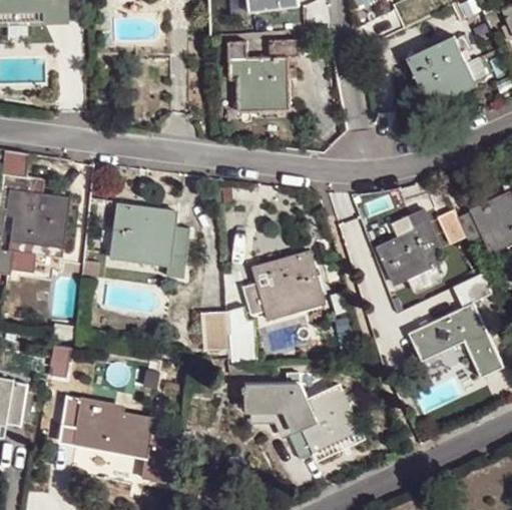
[(0,9),(42,9),(41,19),(53,19),(64,19),(63,0),(0,0),(0,9)]
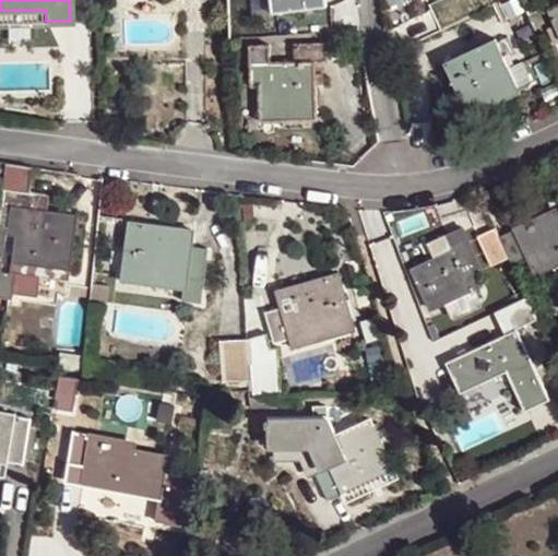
[(324,7),(323,0),(266,0),(269,11),(324,7)]
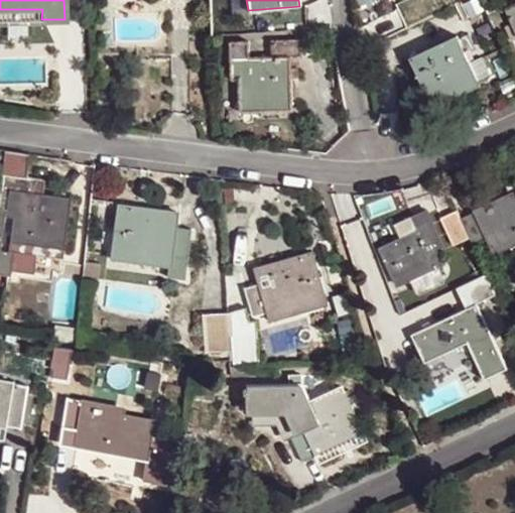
[(514,2),(501,11),(513,37),(514,36),(514,2)]
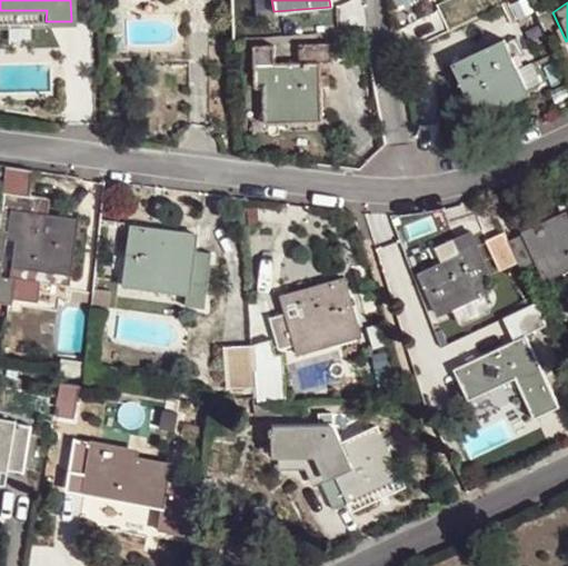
[(47,10),(0,10),(0,21),(46,21),(47,10)]
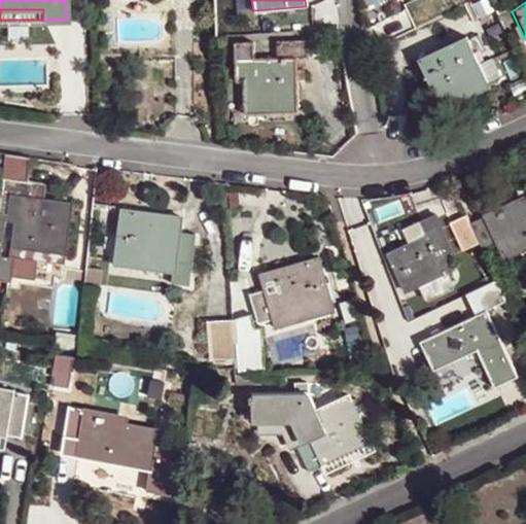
[(417,61),(439,104),(462,93),(487,81),(465,36),(417,61)]
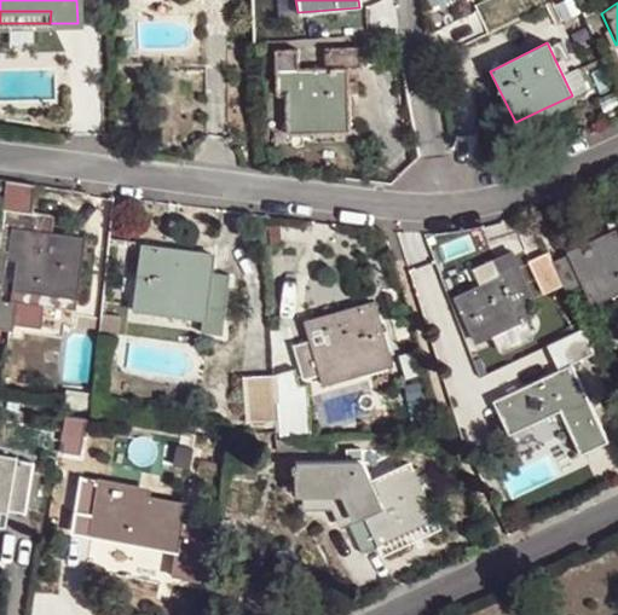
[(286,106),(286,119),(348,119),(348,69),(363,68),(362,48),(324,48),(324,69),(275,69),(275,96),(286,94),(286,106)]
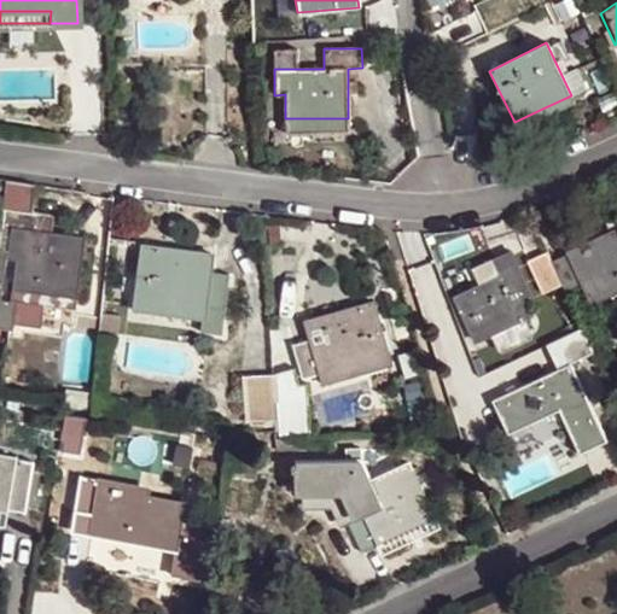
[(348,118),(285,118),(286,132),(348,130),(348,118)]
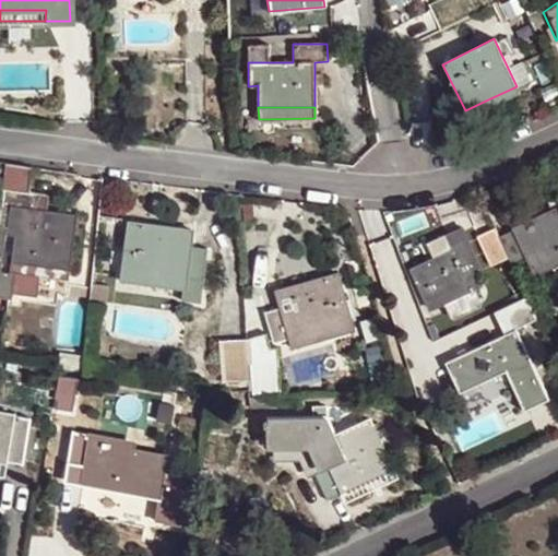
[(8,163),(4,188),(1,205),(11,206),(8,231),(15,233),(12,259),(67,265),(74,215),(32,209),(34,192),(28,191),(32,166),(8,163)]
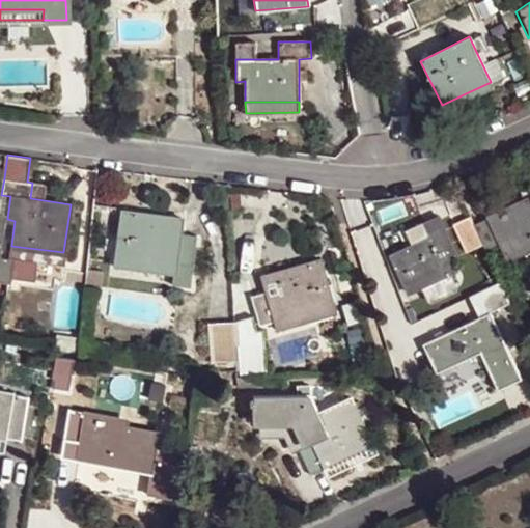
[(480,241),(486,253),(500,247),(503,255),(529,243),(529,204),(519,211),(517,204),(486,217),(486,219),(473,224),(480,241)]
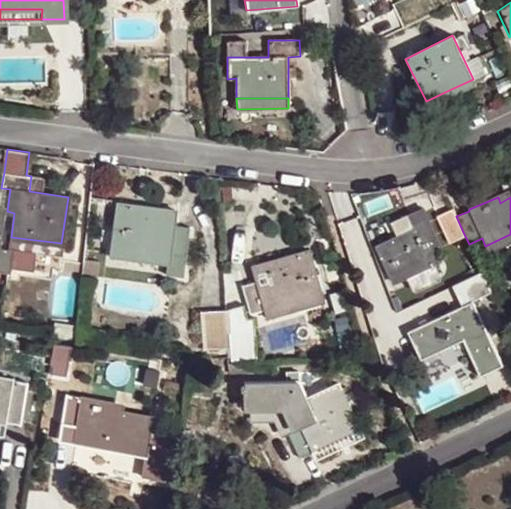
[(134,212),(132,204),(116,202),(110,247),(169,255),(169,252),(185,255),(188,227),(173,225),(174,209),(165,208),(156,207),(155,216),(134,212)]
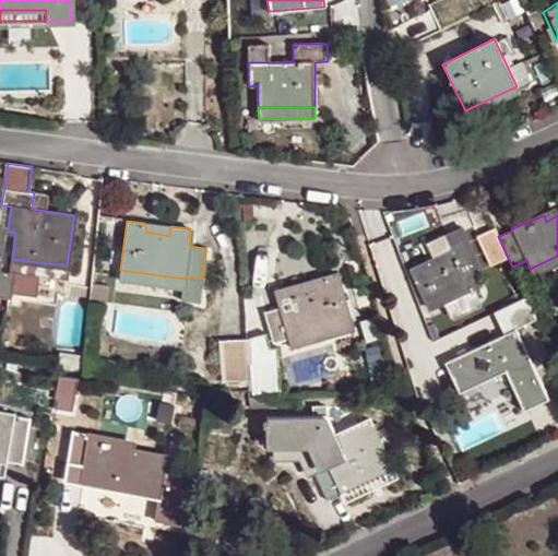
[(498,236),(491,222),(462,234),(461,229),(446,236),(451,251),(407,271),(426,310),(470,290),(466,278),(487,268),(485,262),(506,253),(498,236)]
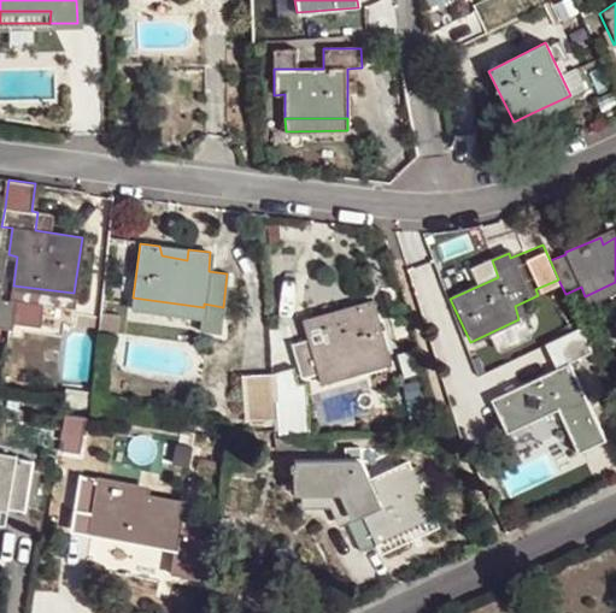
[(188,249),(159,246),(162,255),(187,260),(188,249)]
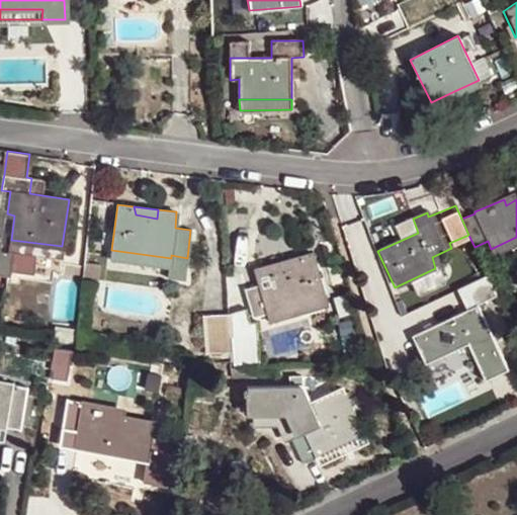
[(0,273),(7,275),(11,253),(9,253),(0,251),(0,228),(2,215),(2,212),(0,211),(0,273)]
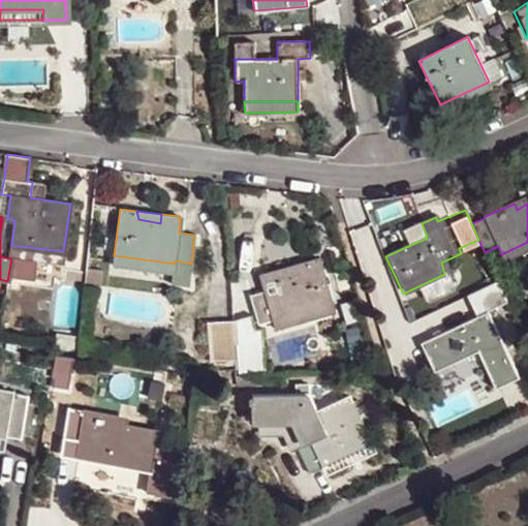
[(281,277),(279,270),(259,275),(264,291),(247,296),(257,325),(273,319),(331,304),(317,258),(311,260),(304,263),(302,271),(281,277)]
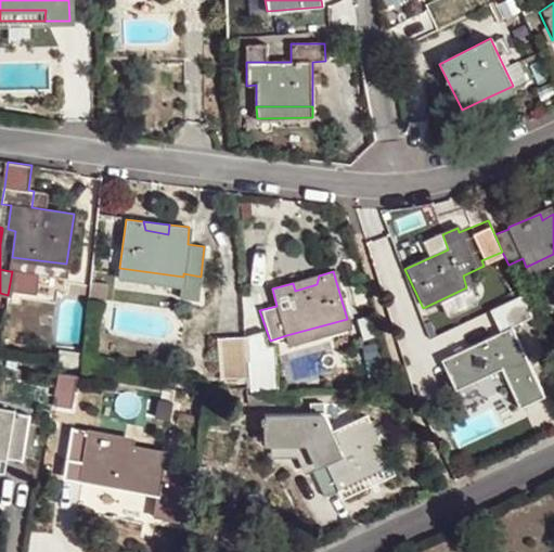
[(319,276),(293,283),(295,291),(317,284),(319,276)]
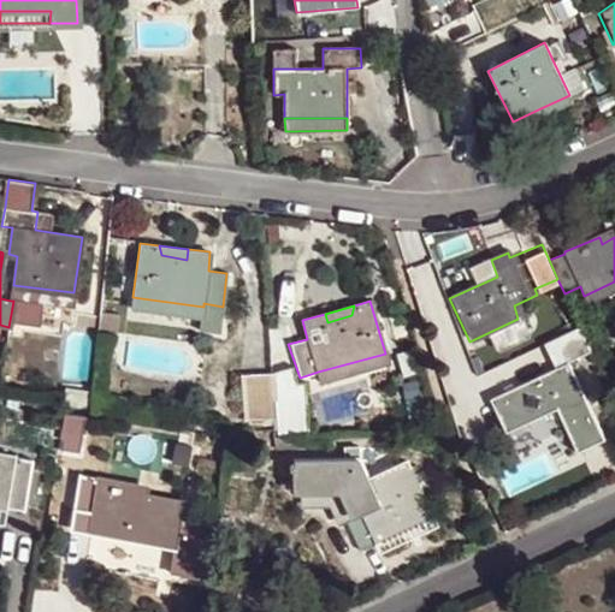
[(539,342),(550,368),(489,393),(507,438),(531,428),(536,440),(559,431),(567,451),(614,431),(614,414),(590,354),(591,354),(579,325),(539,342)]
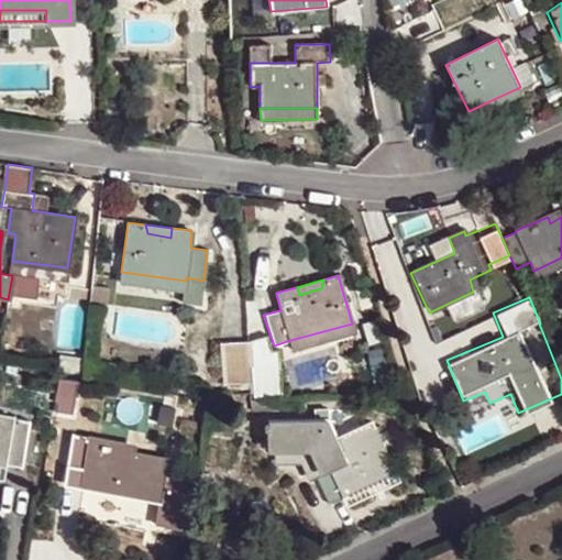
[(355,333),(352,324),(290,340),(294,351),(355,333)]
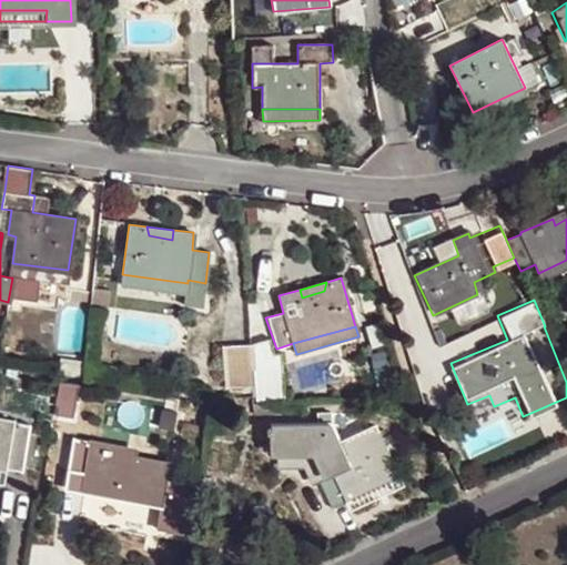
[(270,340),(247,341),(250,369),(252,394),(253,401),(271,401),(280,401),(276,355),(271,356),(270,340)]
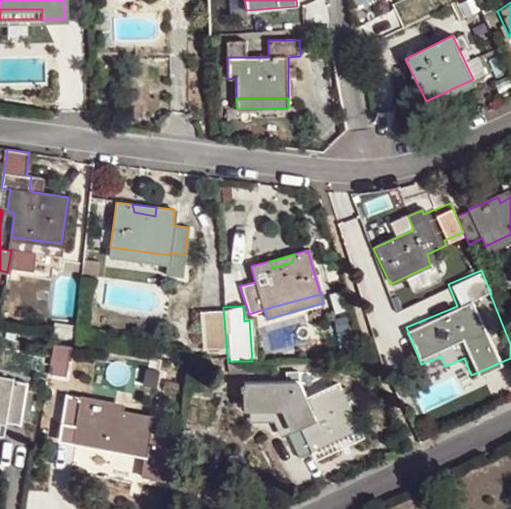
[(157,357),(147,356),(142,383),(153,385),(157,357)]
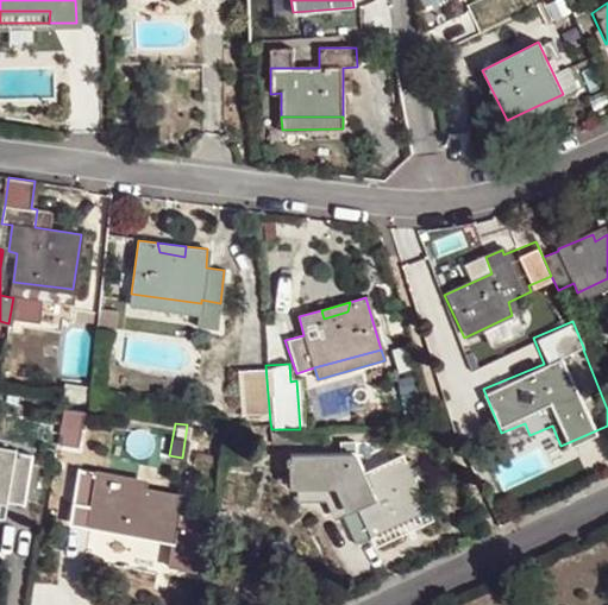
[(0,502),(1,503),(2,499),(22,503),(27,455),(0,451),(0,502)]
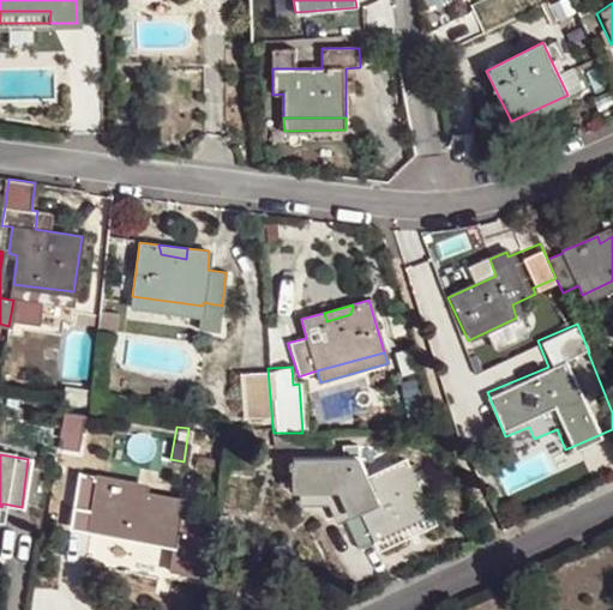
[(294,470),(294,490),(338,489),(350,514),(343,518),(356,548),(374,541),(373,537),(427,514),(404,463),(366,477),(355,458),(294,458),(294,461),(287,460),(287,467),(294,470)]
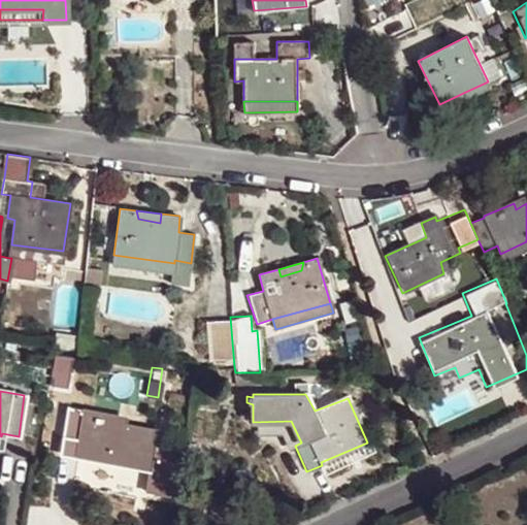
[(182,453),(152,448),(155,430),(116,424),(117,415),(66,405),(61,434),(78,437),(76,448),(105,454),(105,462),(147,470),(144,481),(142,492),(175,498),(182,453)]
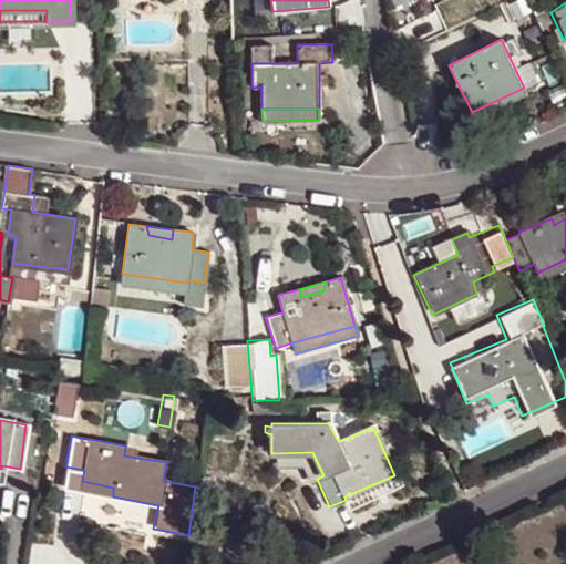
[(113,488),(82,481),(81,490),(113,496),(113,488)]
